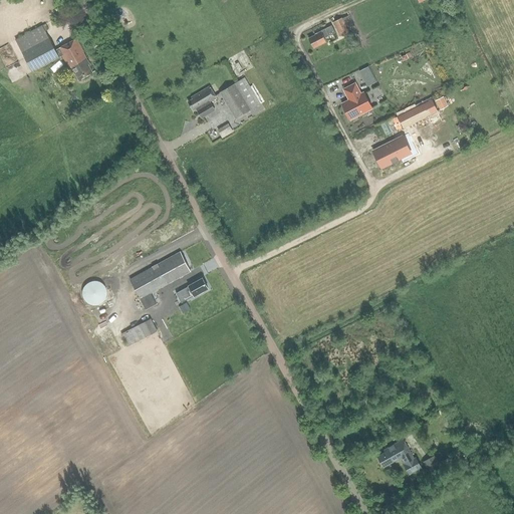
[(449,10),(452,15),(458,12),(455,7),(449,10)]
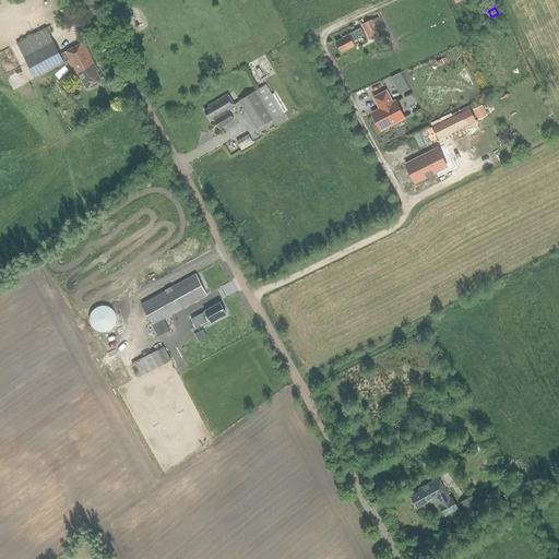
[(379,18),(372,21),(363,24),(370,39),(379,35),(377,30),(382,26),(379,18)]
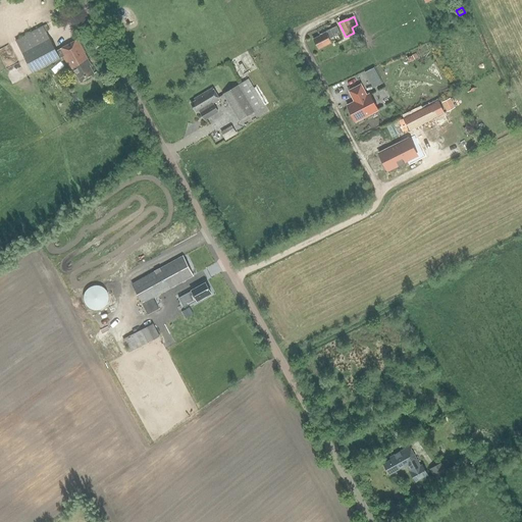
[(15,41),(33,73),(60,58),(43,25),(15,41)]
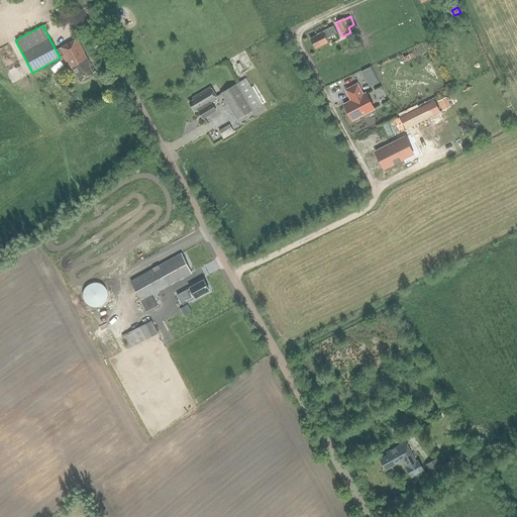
[(333,26),(318,33),(319,34),(310,39),(315,48),(327,42),(326,38),(336,33),(333,26)]
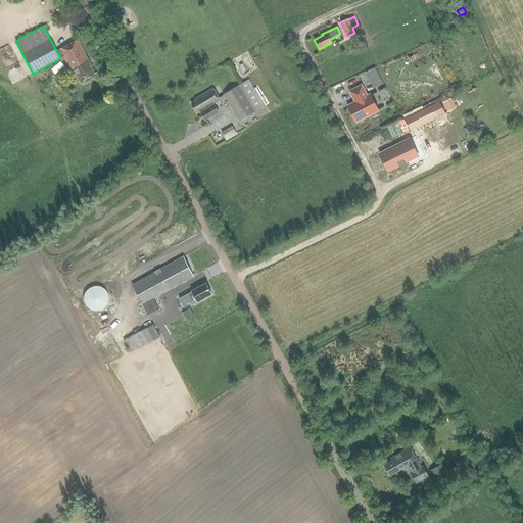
[(73,68),(81,82),(95,74),(87,60),(89,59),(78,40),(59,49),(70,69),(73,68)]
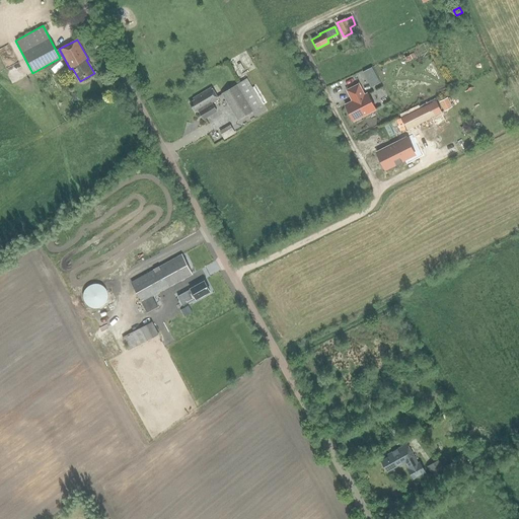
[(375,74),(372,67),(363,72),(366,78),(375,74)]
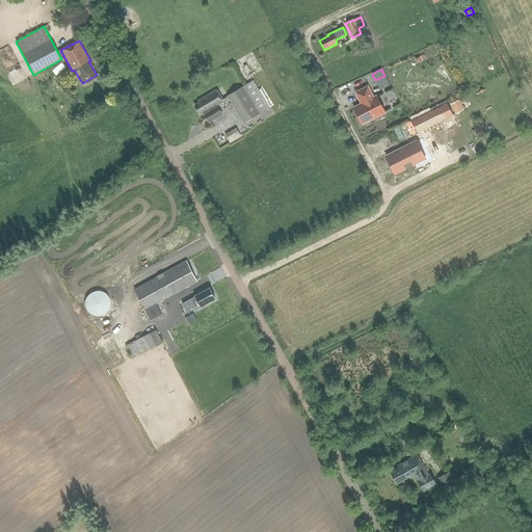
[(269,107),(253,81),(228,96),(243,123),(269,107)]
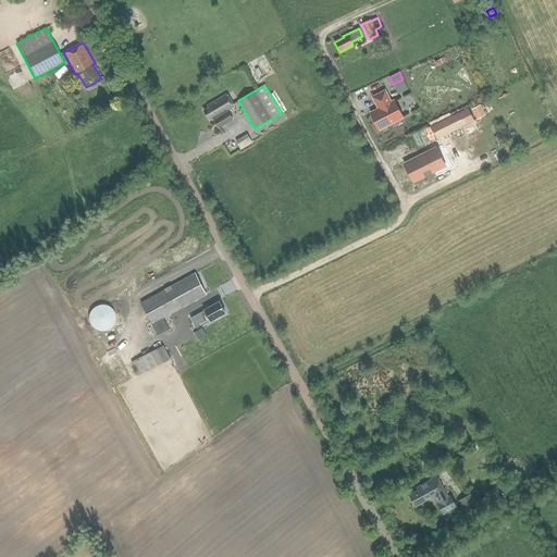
[(385,90),(373,97),(379,109),(371,113),(380,130),(403,118),(394,100),(391,102),(385,90)]
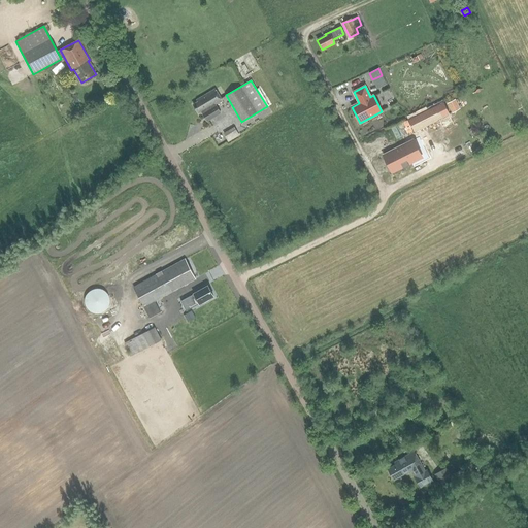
[(222,101),(215,89),(197,100),(198,102),(193,104),(198,112),(201,111),(207,122),(221,113),(216,105),(222,101)]
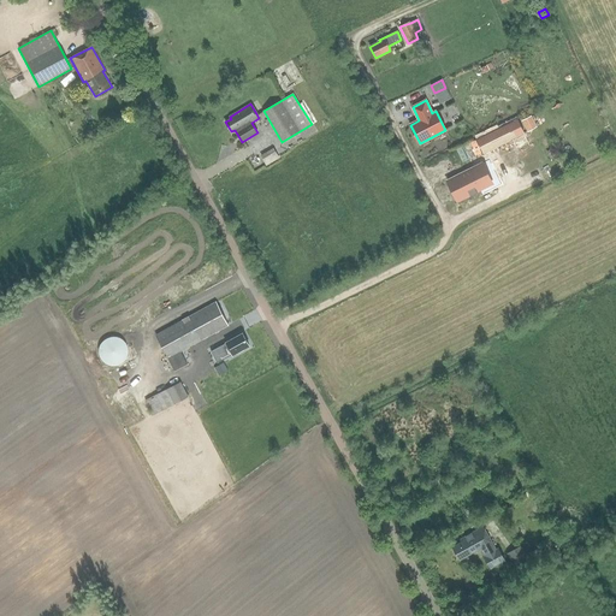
[(531,117),(522,120),(528,131),(537,128),(531,117)]
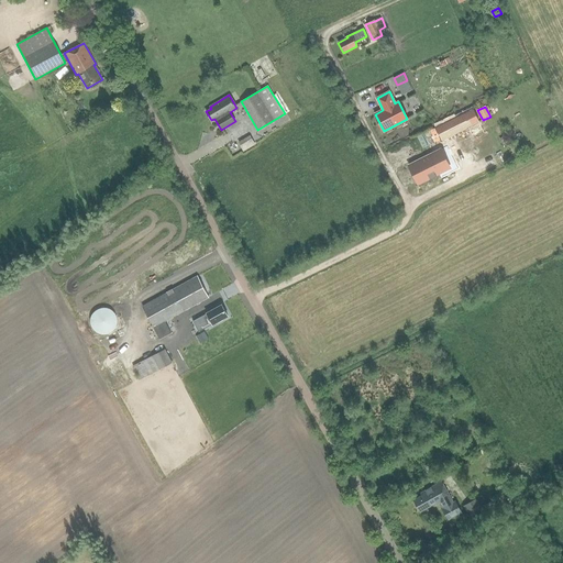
[(473,110),(446,123),(452,134),(471,125),(468,121),(476,117),(473,110)]
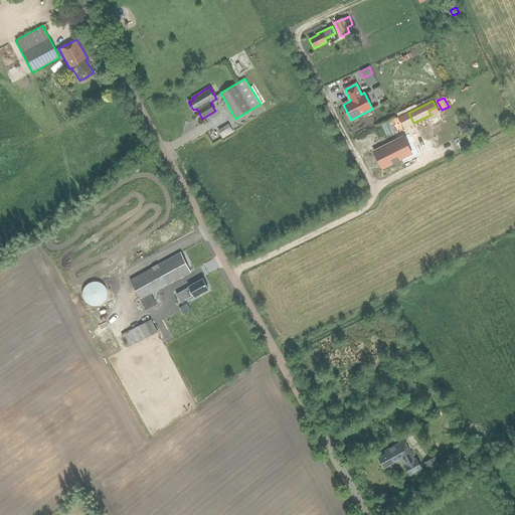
[(217,129),(222,138),(233,132),(229,123),(217,129)]
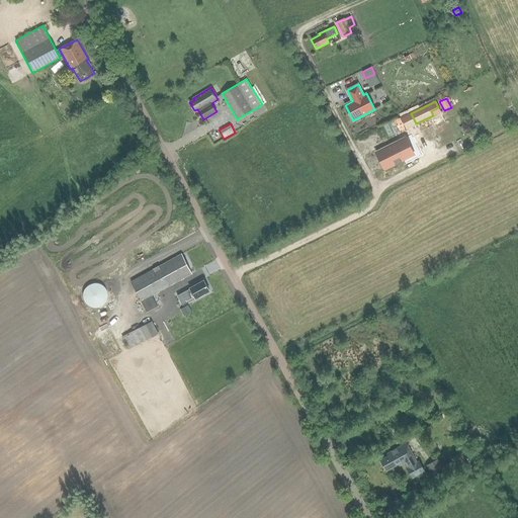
[(382,148),(380,144),(392,138),(387,131),(362,143),(368,155),(382,148)]
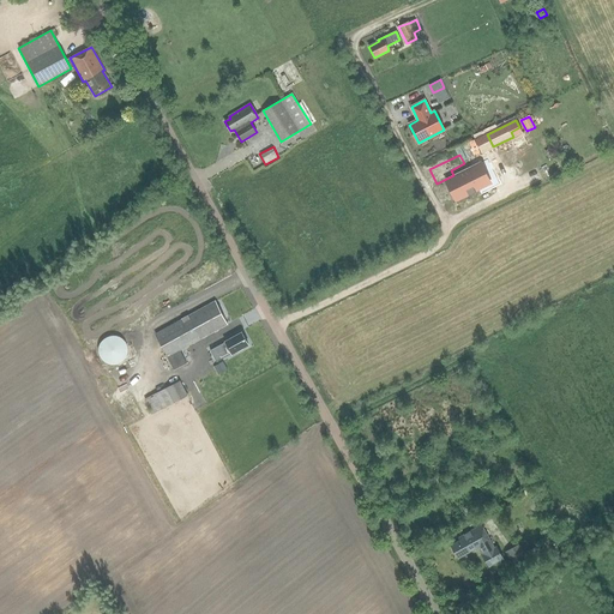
[(487,185),(479,169),(471,173),(470,169),(469,169),(447,181),(446,180),(446,181),(456,200),(468,193),(469,196),(470,194),(469,194),(475,192),(476,192),(475,191),(487,185)]
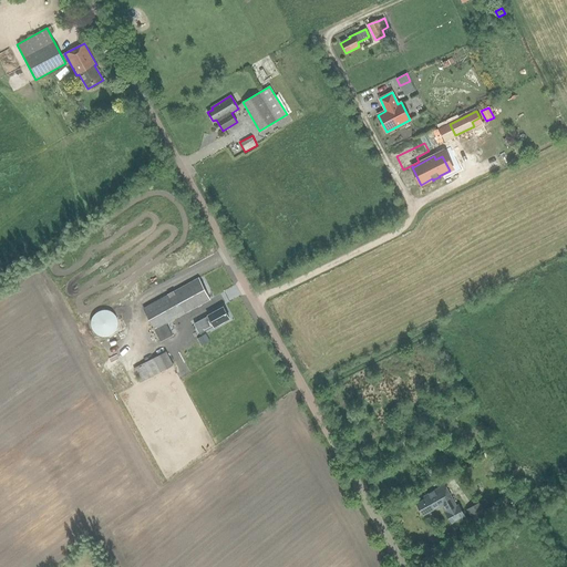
[(198,278),(143,309),(161,342),(173,336),(166,323),(210,300),(198,278)]
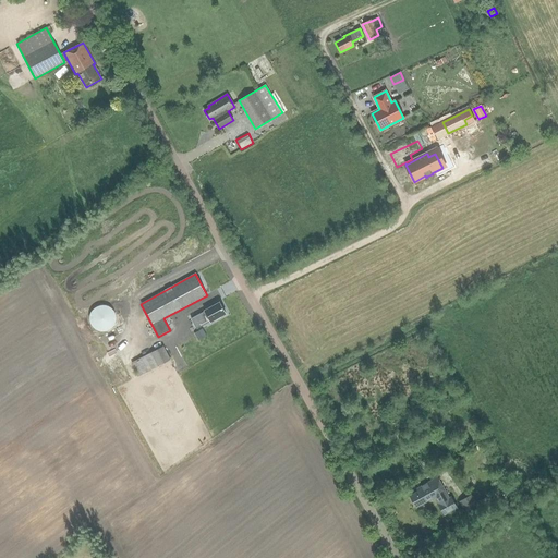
[(192,318),(194,324),(197,328),(210,322),(226,314),(220,302),(205,311),(192,318)]
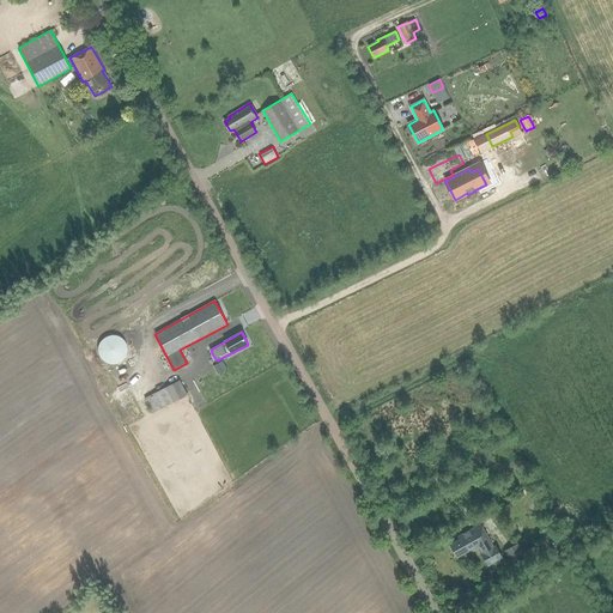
[(117,364),(122,362),(125,358),(127,353),(127,349),(126,344),(122,339),(119,337),(114,335),(108,337),(104,339),(101,343),(99,347),(98,352),(101,357),(103,360),(108,363),(113,364),(117,364)]
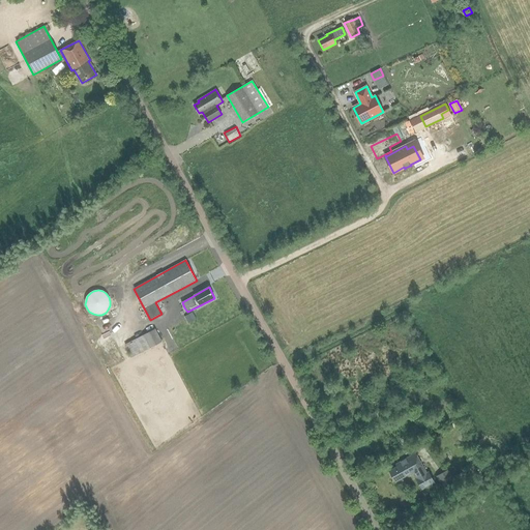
[(184,317),(188,323),(197,319),(193,312),(184,317)]
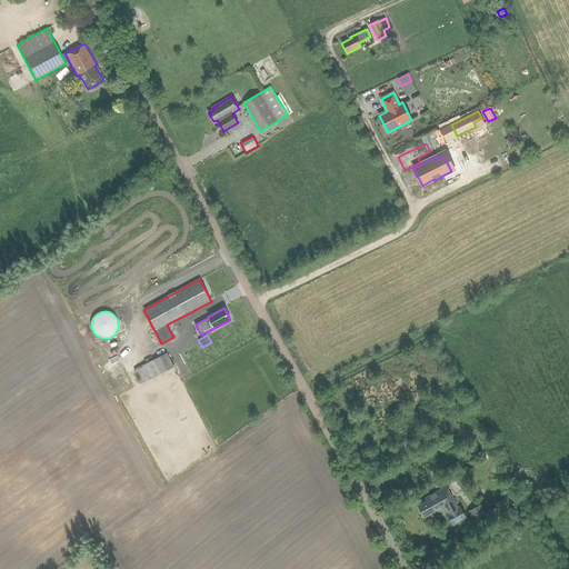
[(151,378),(161,373),(173,367),(167,353),(145,365),(133,370),(141,383),(151,378)]
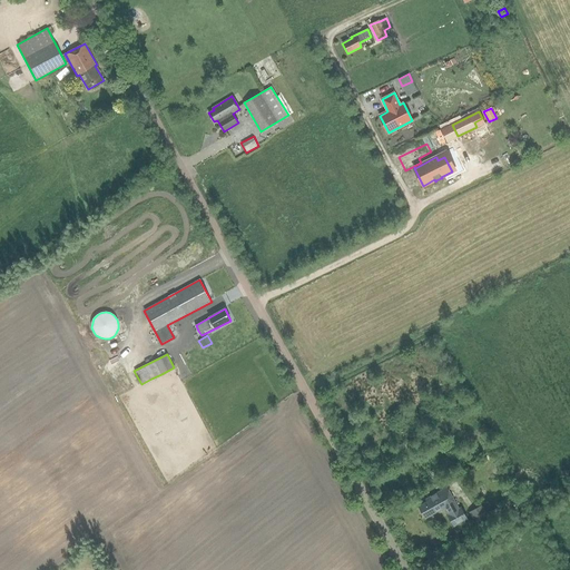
[(425,500),(428,503),(420,508),(424,517),(434,511),(435,513),(444,508),(449,514),(448,516),(453,527),(467,520),(461,508),(459,509),(448,488),(425,500)]
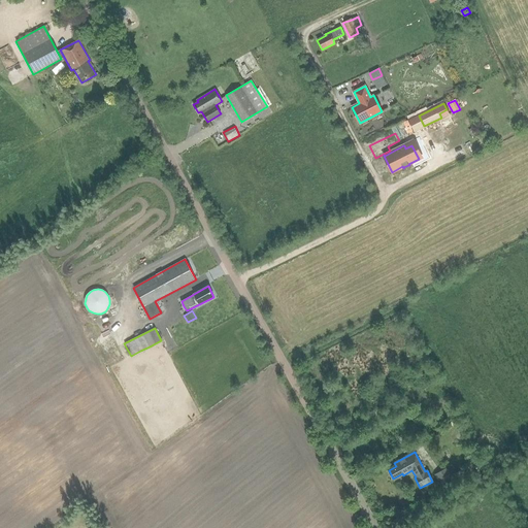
[(466,457),(472,468),(481,463),(474,453),(466,457)]
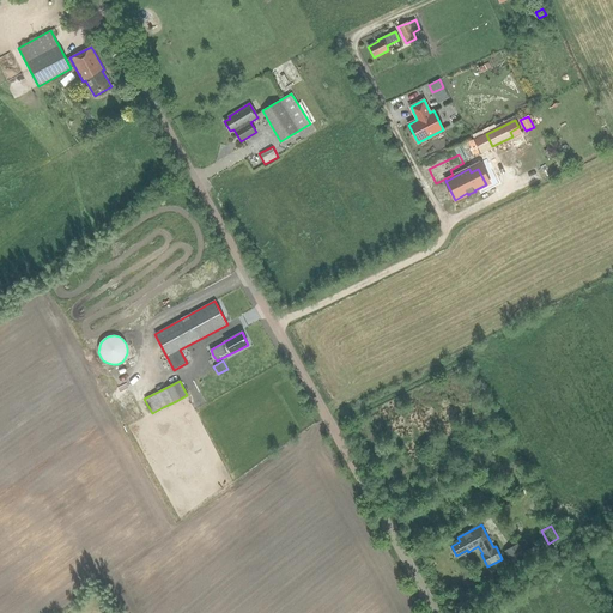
[(532,565),(547,557),(540,542),(525,551),(532,565)]
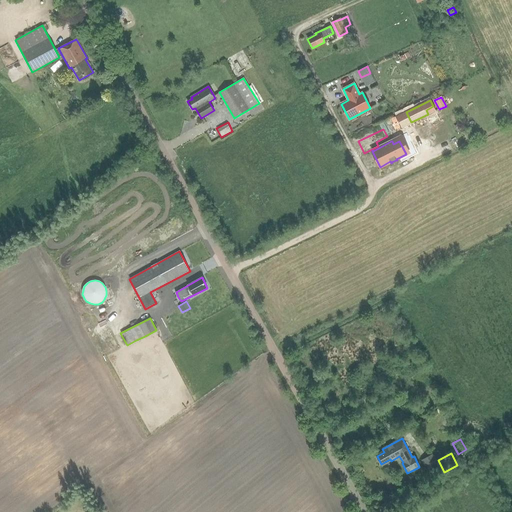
[(442,471),(433,454),(422,460),(431,477),(442,471)]
